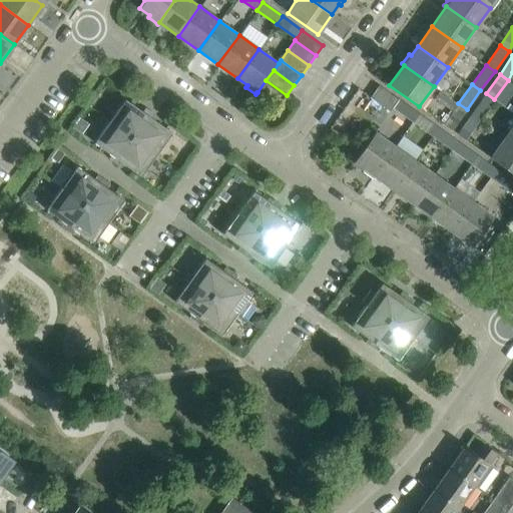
[(418,112),(398,98),(379,85),(370,97),(389,111),(392,107),(412,121),(418,112)]
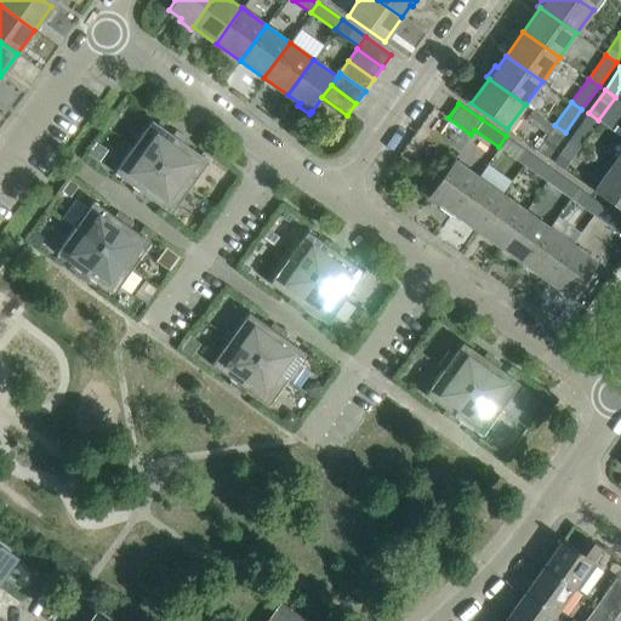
[(547,158),(565,132),(554,125),(553,127),(531,112),(525,119),(548,136),(537,151),(547,158)]
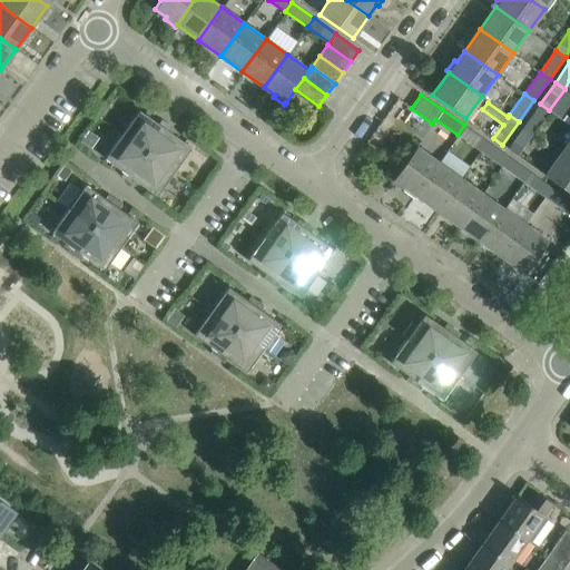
[(533,133),(549,110),(540,104),(524,126),(533,133)]
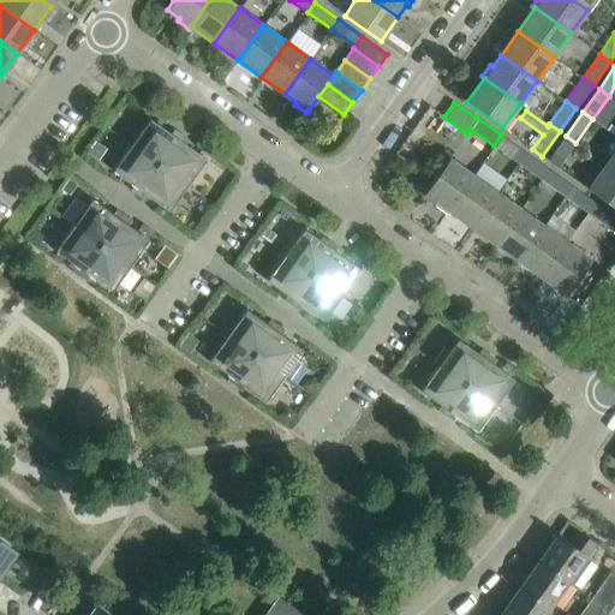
[(159,165),(181,133),(174,129),(171,133),(156,123),(156,124),(150,119),(145,125),(131,144),(159,165)]
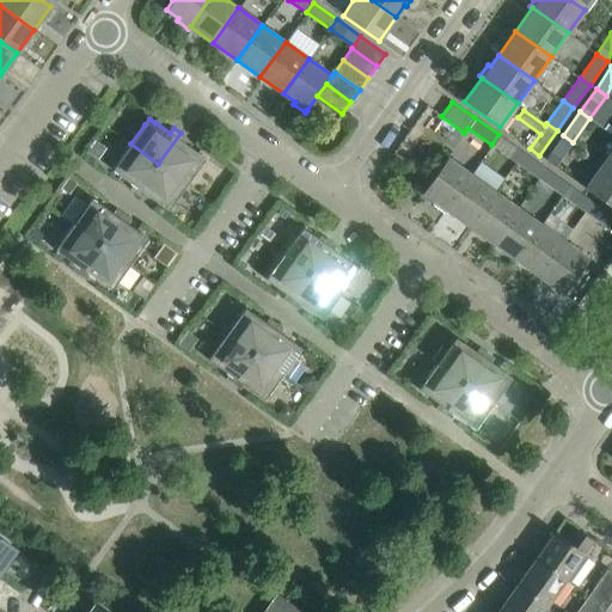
[(184,142),(188,139),(181,133),(158,164),(187,183),(200,165),(200,164),(204,158),(199,153),(184,142)]
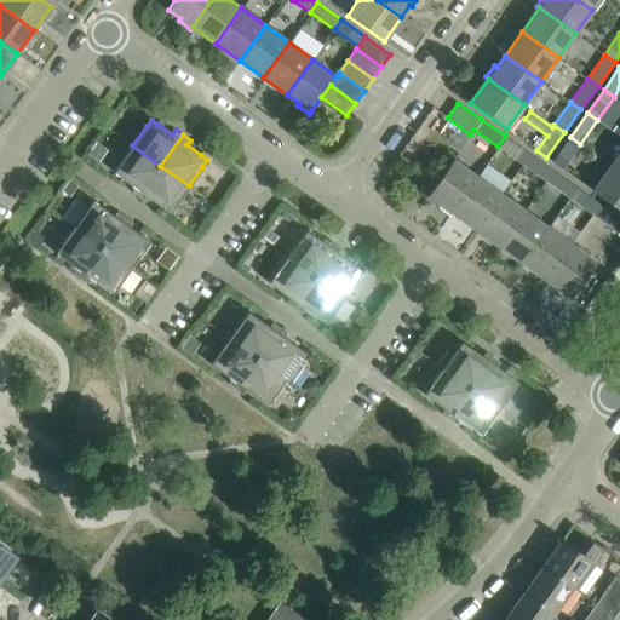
[(528,154),(505,136),(498,147),(522,164),(528,154)]
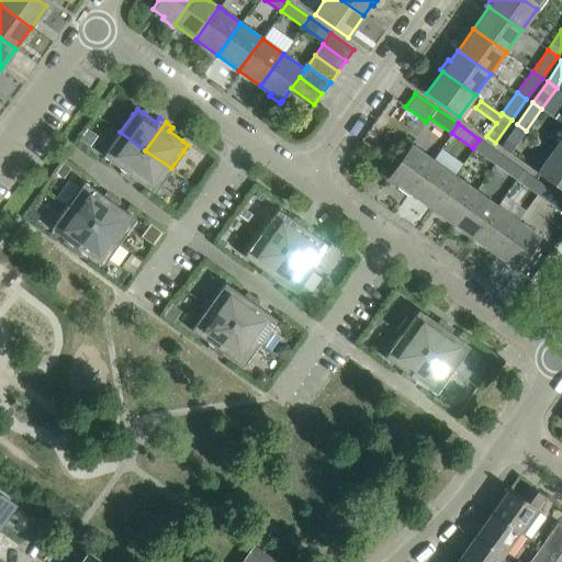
[(509,153),(526,131),(517,124),(501,146),(509,153)]
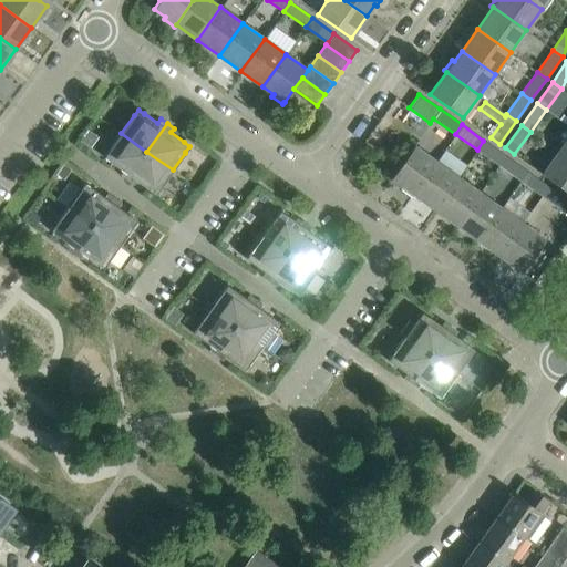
[(126,179),(146,152),(121,133),(109,151),(104,157),(110,162),(123,171),(120,175),(126,179)]
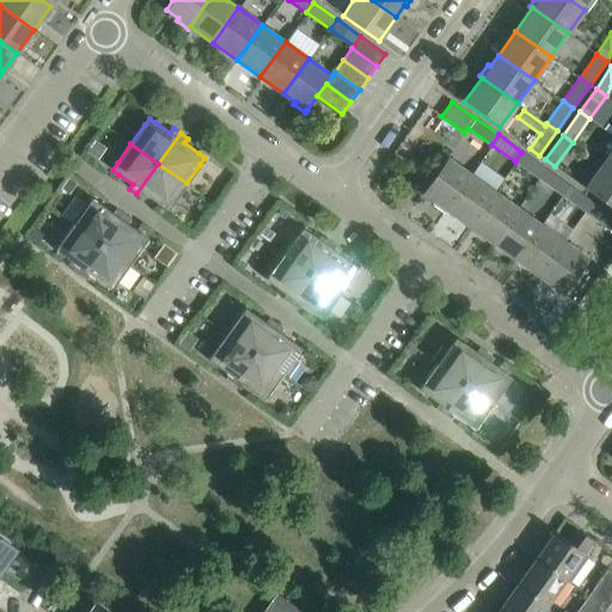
[(545,169),(521,152),(515,161),(538,178),(545,169)]
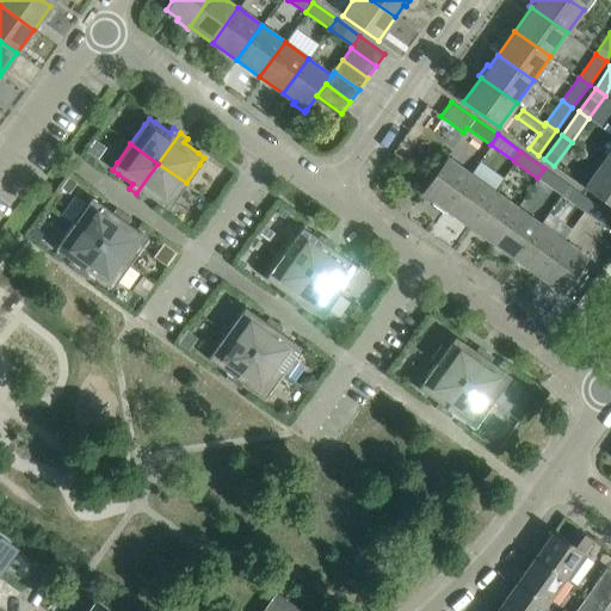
[(444,209),(469,173),(446,156),(420,192),(433,201),(432,203),(443,211),(444,209)]
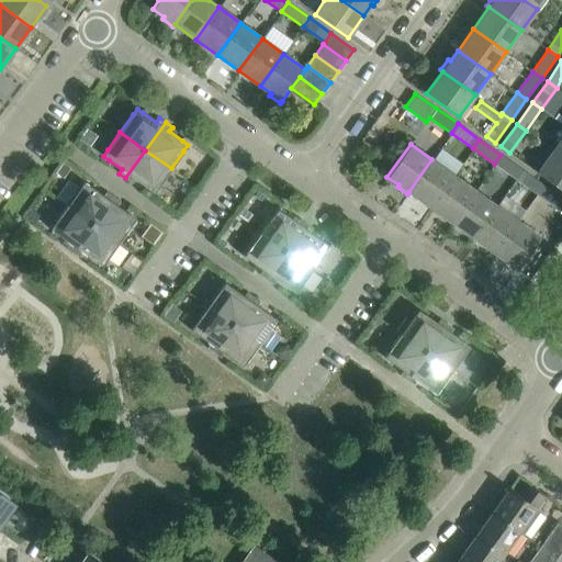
[(561,156),(553,149),(537,172),(561,190),(561,156)]
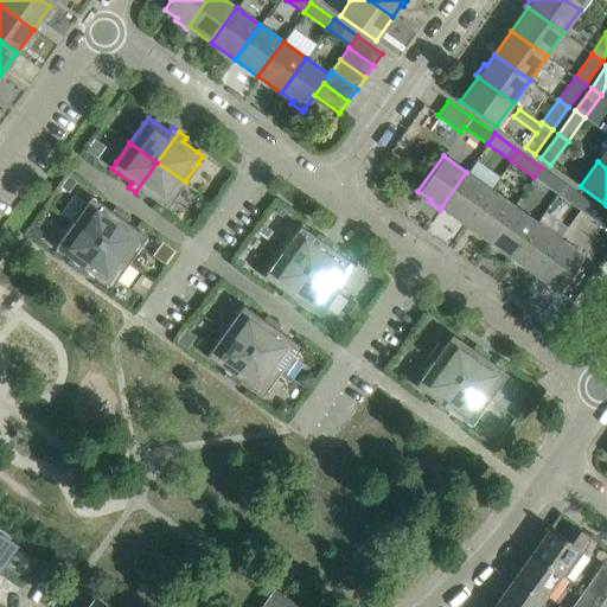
[(171,202),(185,181),(157,163),(135,192),(142,198),(146,193),(160,203),(166,208),(171,202)]
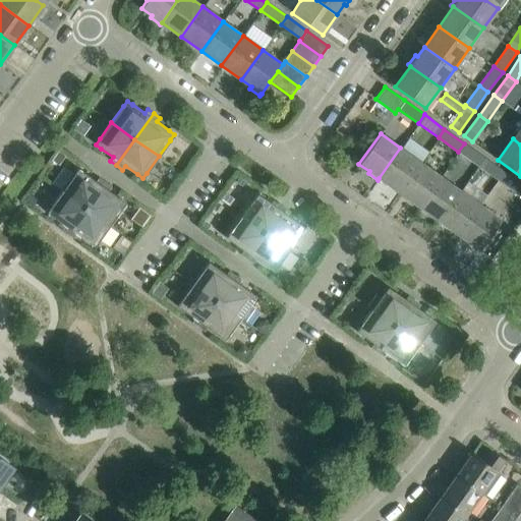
[(484,158),(464,143),(458,152),(478,166),(484,158)]
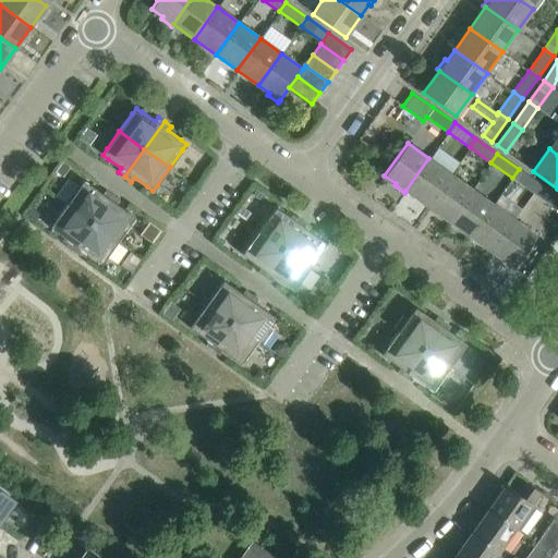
[(427,206),(450,173),(428,158),(405,191),(427,206)]
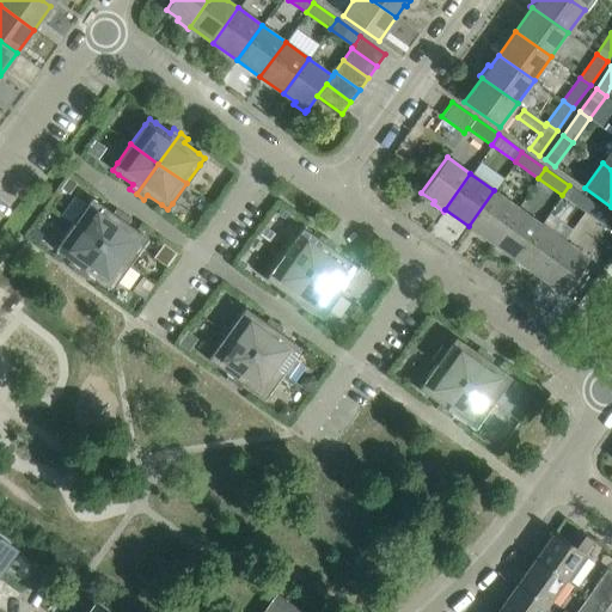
[(593,202),(569,185),(562,195),(586,212),(593,202)]
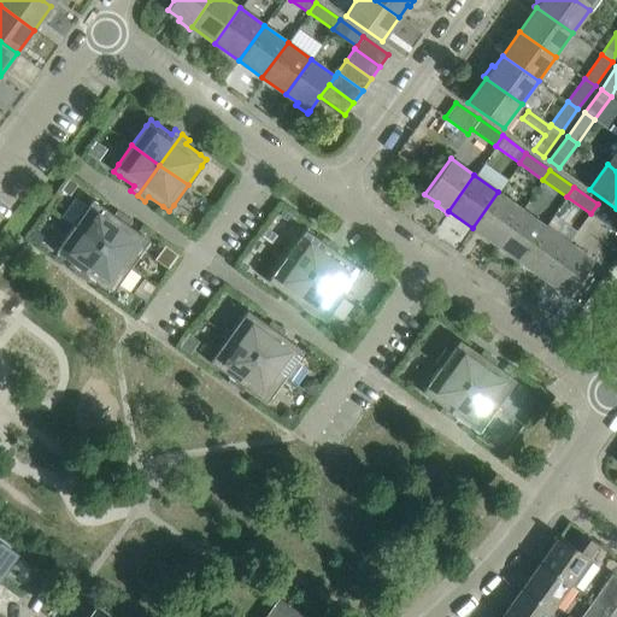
[(497,245),(522,209),(498,192),(472,228),(497,245)]
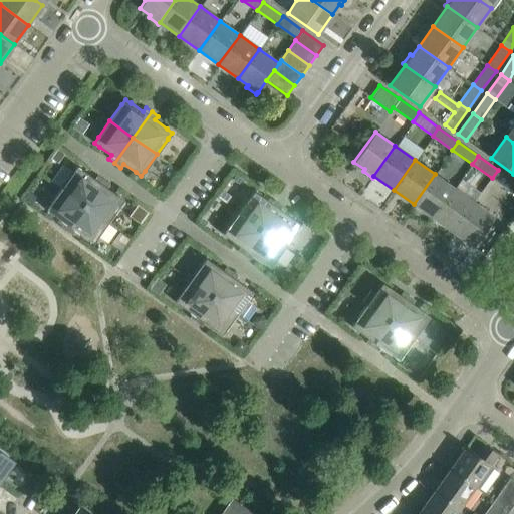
[(85,205),(103,179),(97,175),(94,179),(82,170),(82,171),(77,167),(73,172),(72,174),(67,170),(56,184),(61,188),(85,205)]
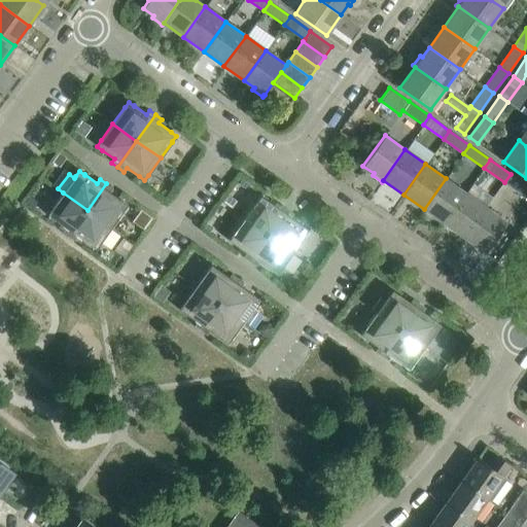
[(526,192),(526,185),(511,174),(504,182),(524,197),(526,192)]
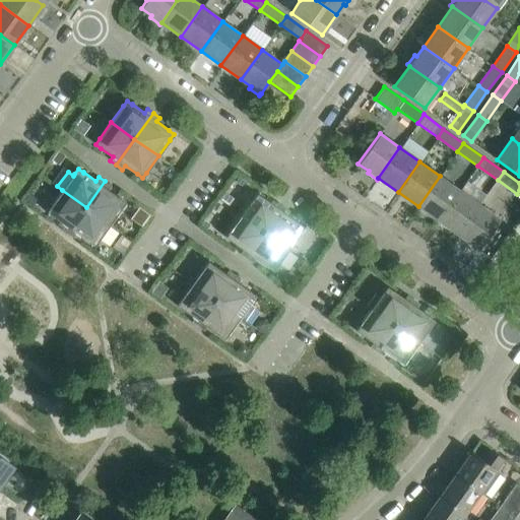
[(438,220),(459,190),(440,176),(418,206),(438,220)]
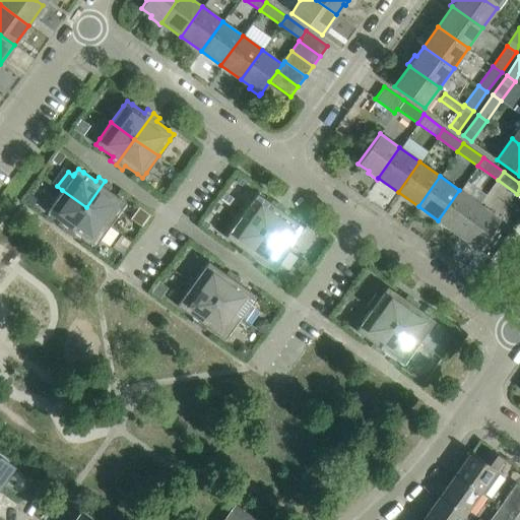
[(108,189),(111,186),(105,181),(86,207),(110,223),(122,208),(121,207),(125,202),(120,198),(108,189)]
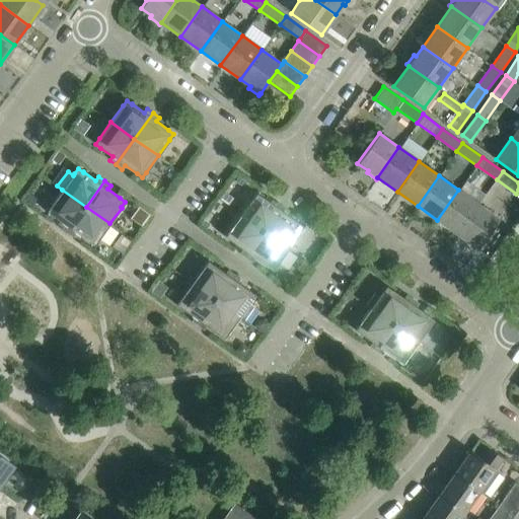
[(67,232),(86,207),(62,190),(51,206),(47,212),(52,215),(52,216),(64,224),(62,228),(67,232)]
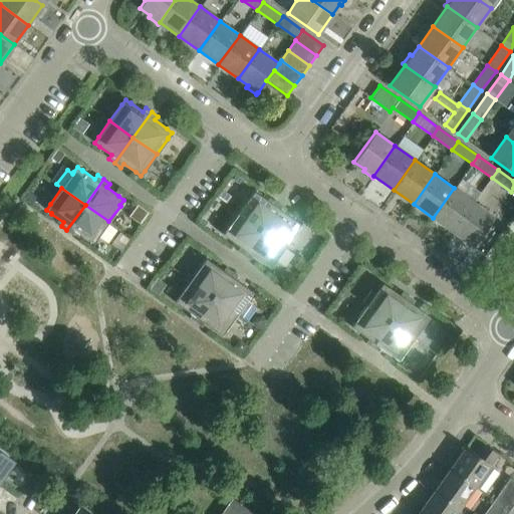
[(453,232),(474,203),(454,188),(433,218),(453,232)]
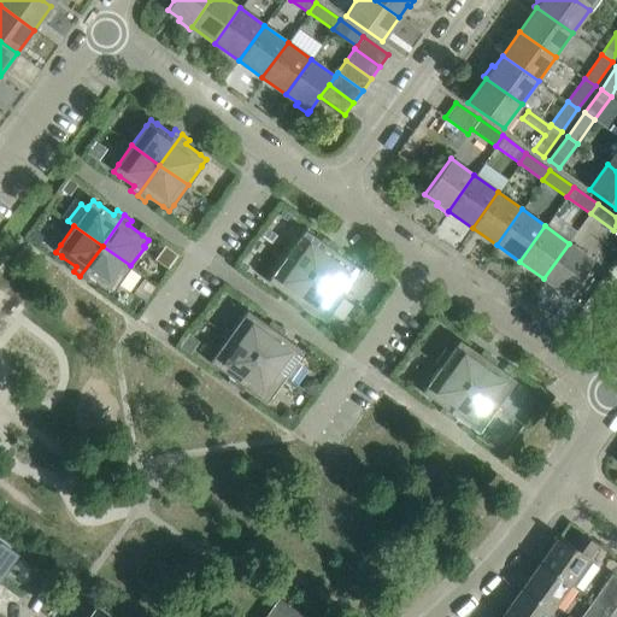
[(313,275),(336,245),(329,240),(325,245),(311,234),(305,229),(300,236),(286,256),(313,275)]
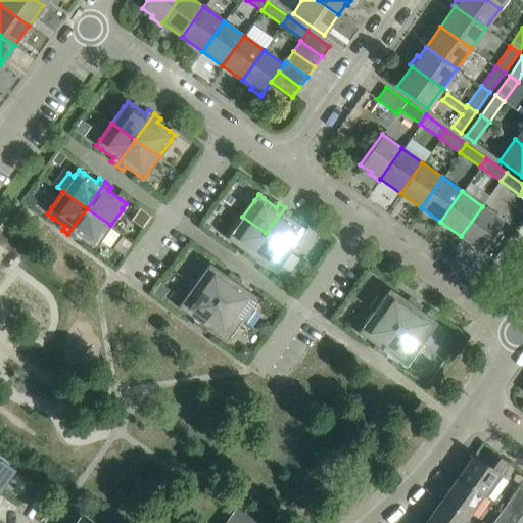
[(503,221),(482,206),(461,236),(470,243),(469,245),(479,252),(480,250),(481,250),(503,221)]
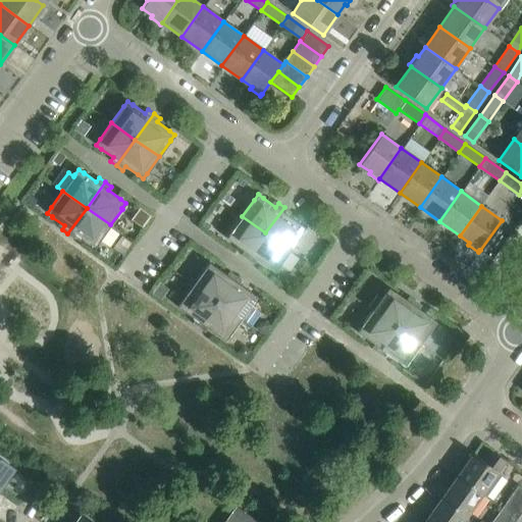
[(288,215),(291,211),(284,207),(265,232),(290,250),(301,233),(305,228),(300,224),(288,215)]
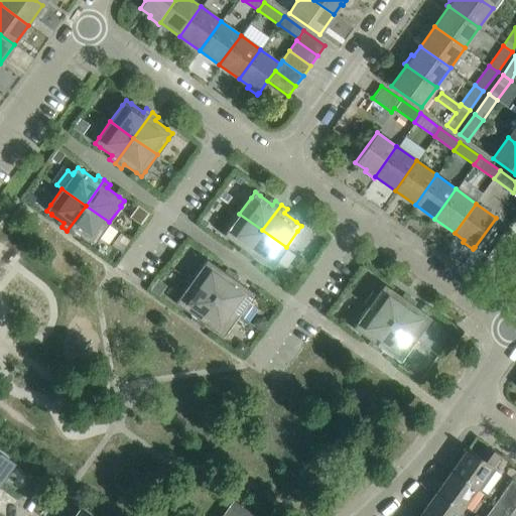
[(98,239),(109,222),(86,206),(67,231),(73,235),(76,232),(88,240),(94,244),(97,239),(98,239)]
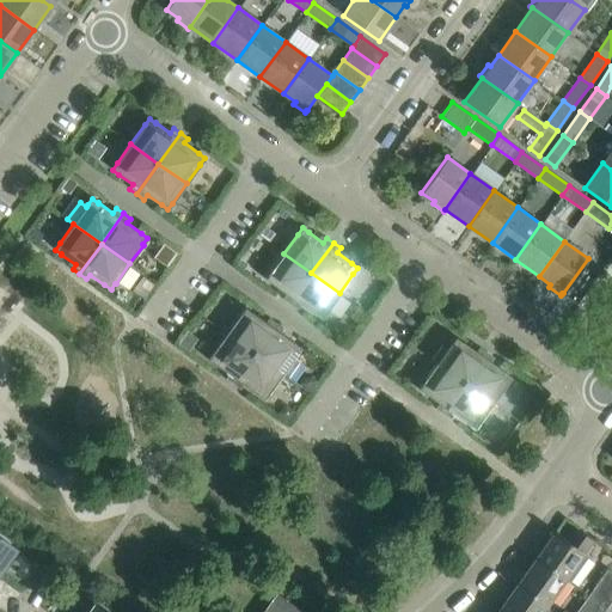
[(163,244),(153,257),(165,265),(176,252),(163,244)]
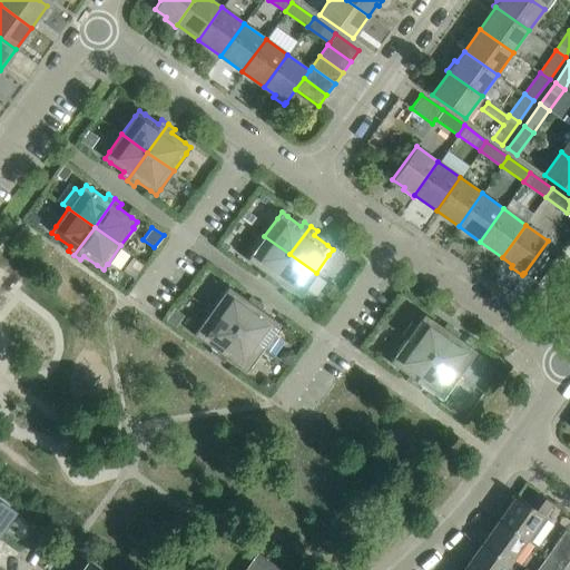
[(269,283),(290,254),(264,236),(252,254),(247,259),(253,264),(253,265),(266,274),(263,278),(269,283)]
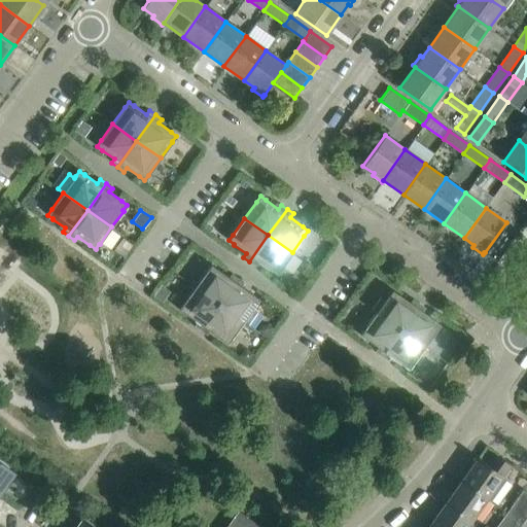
[(280,269),(292,252),(268,235),(249,261),(255,266),(258,262),(271,271),(276,275),(280,269)]
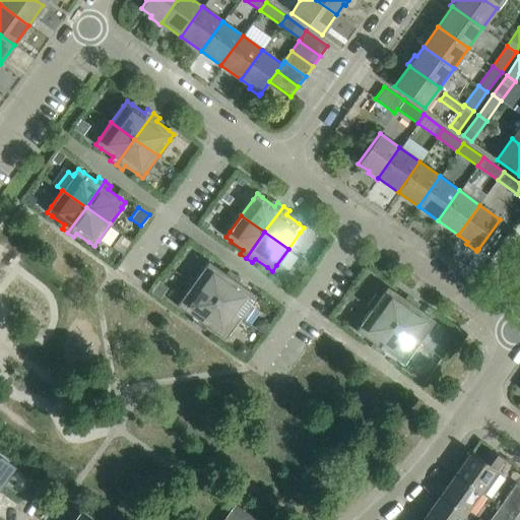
[(216,300),(235,274),(229,270),(225,273),(213,265),(208,261),(204,267),(192,283),(216,300)]
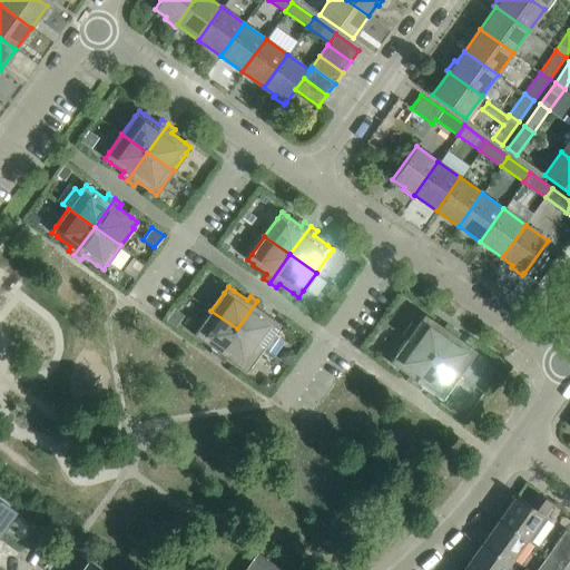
[(261,310),(264,305),(257,301),(237,328),(263,347),(267,351),(277,337),(273,334),(276,330),(275,330),(279,323),(274,320),(274,318),(261,310)]
